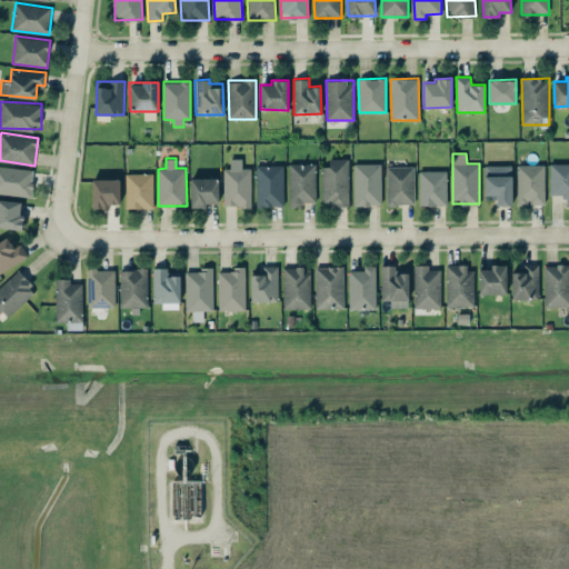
[(242,159),(230,158),(229,168),(225,168),(223,206),(251,207),(251,168),(241,168),(242,159)]
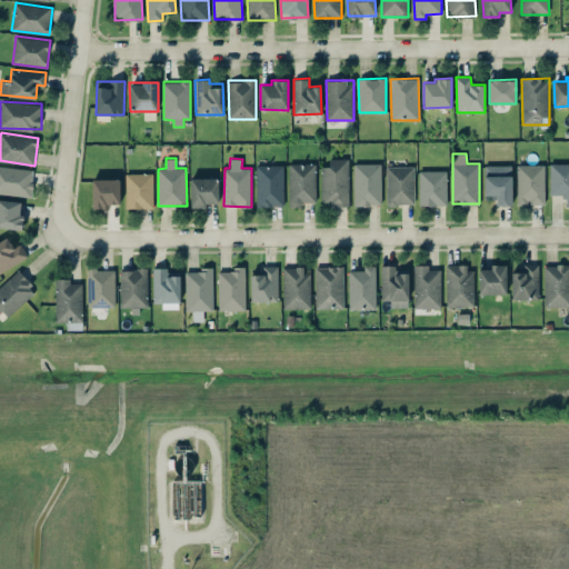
[(321,166),(321,205),(348,206),(349,159),(330,158),(329,167),(321,166)]
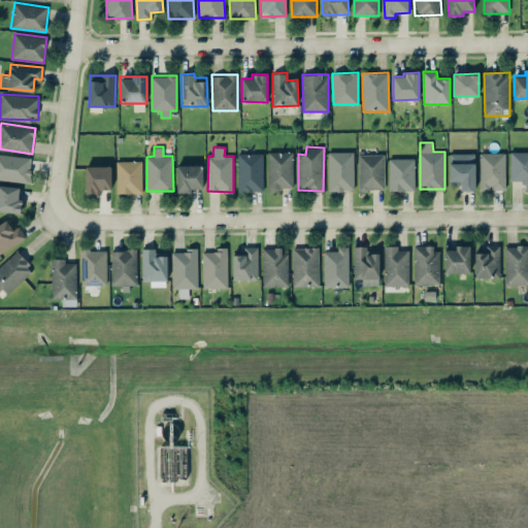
[(527,189),(527,151),(510,152),(510,180),(524,180),(524,190),(527,189)]
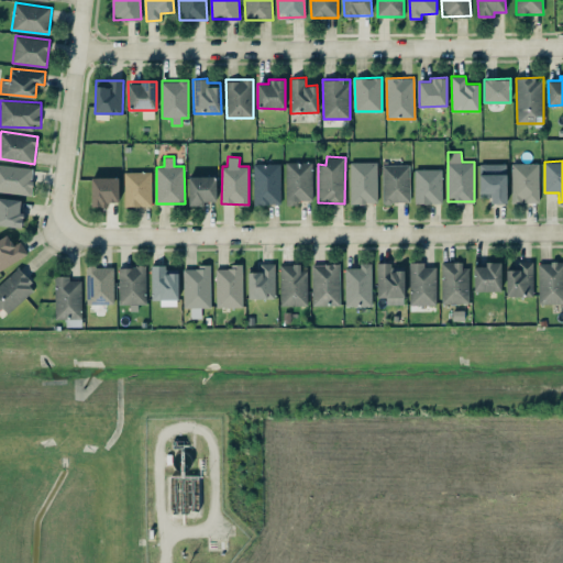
[(312,162),(286,162),(286,202),(312,201),(312,162)]
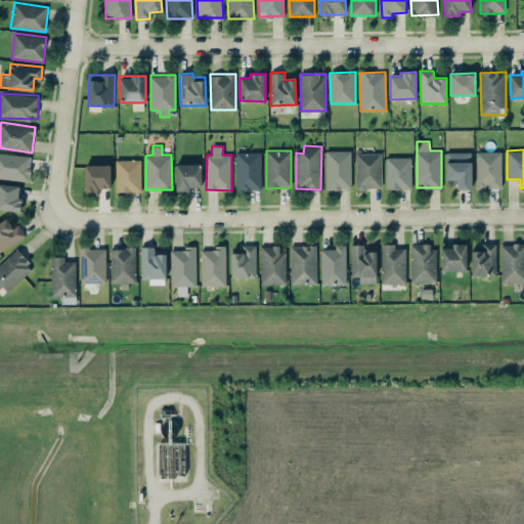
[(351,150),(325,150),(326,189),(351,188),(351,150)]
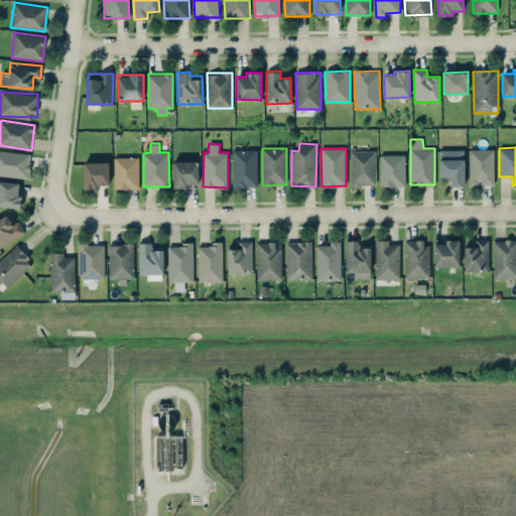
[(31,154),(0,149),(0,174),(27,179),(31,154)]
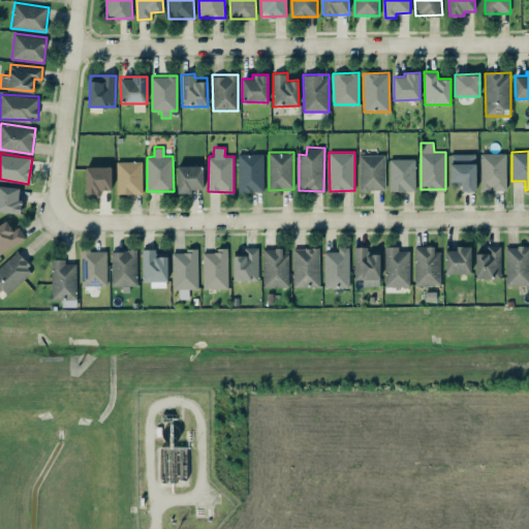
[(263,153),(238,154),(239,192),(263,191),(263,153)]
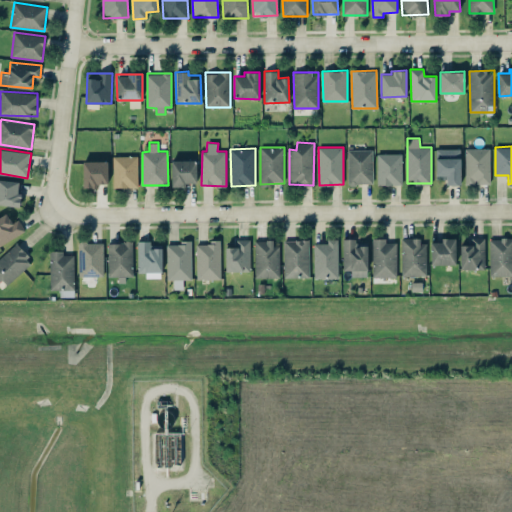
[(461,184),(460,148),(435,149),(436,180),(446,179),(446,184),(461,184)]
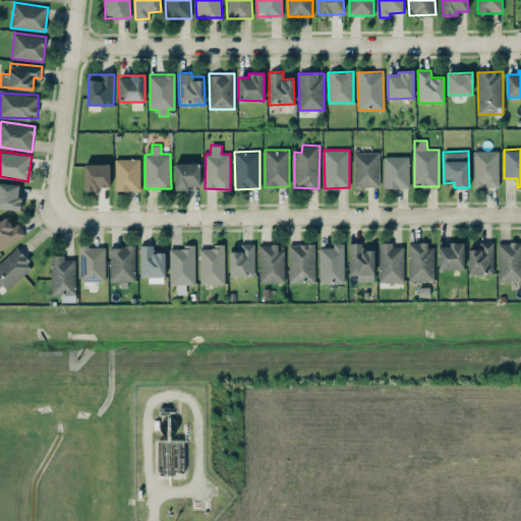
[(474,187),(499,187),(498,151),(473,151),(474,187)]
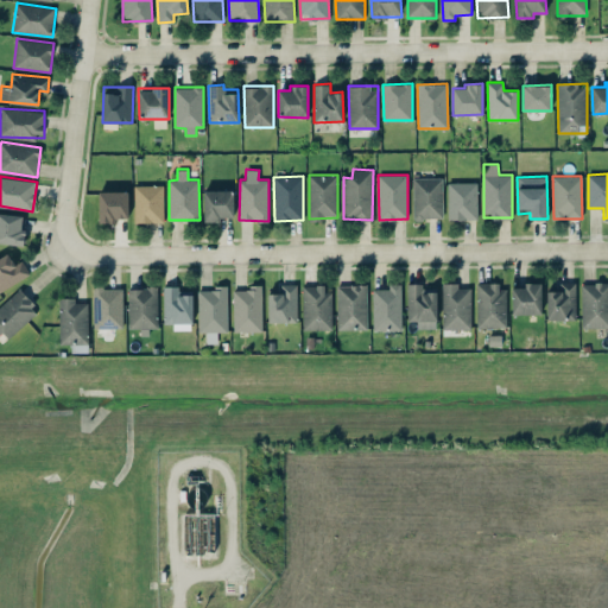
[(442,177),(412,177),(413,219),(443,219),(442,177)]
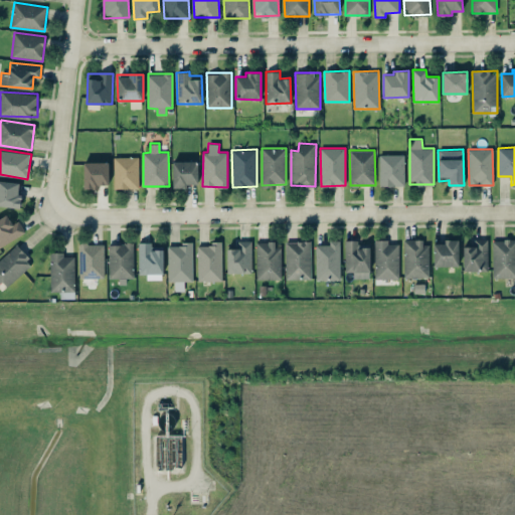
[(403,154),(379,154),(379,185),(404,185),(403,154)]
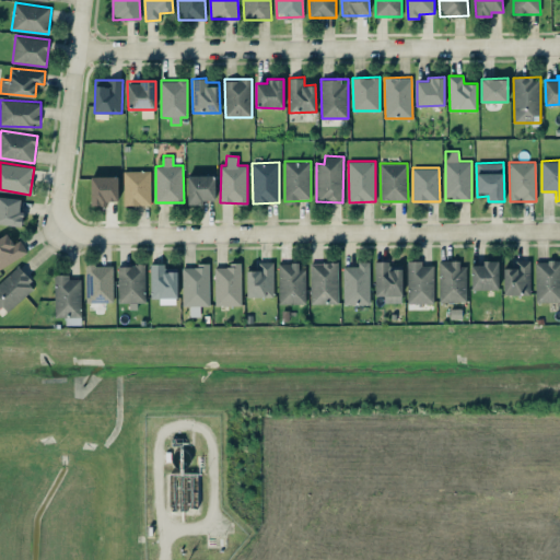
[(125,205),(151,205),(150,171),(124,171),(125,205)]
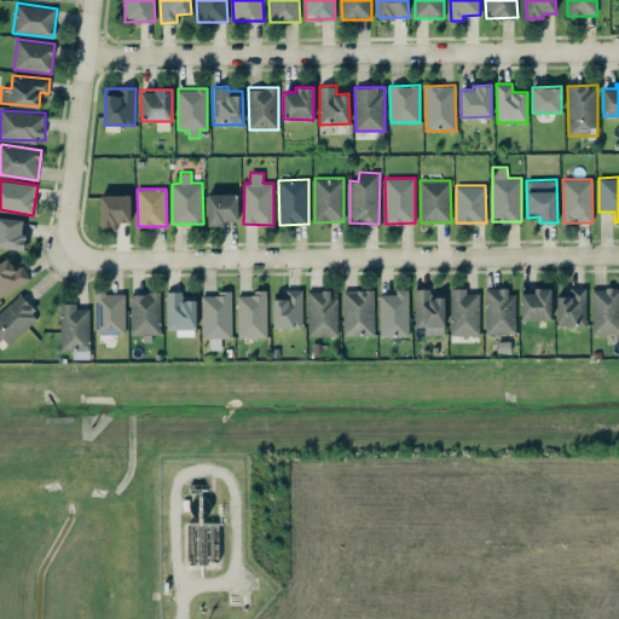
[(208,224),(238,224),(237,194),(207,194),(208,224)]
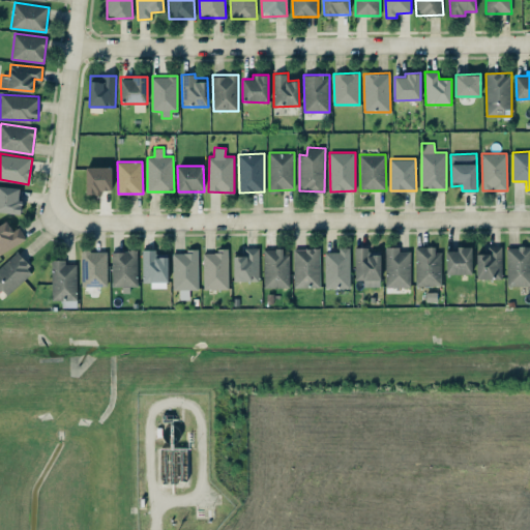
[(86,194),(101,194),(101,189),(112,190),(112,167),(86,167),(86,194)]
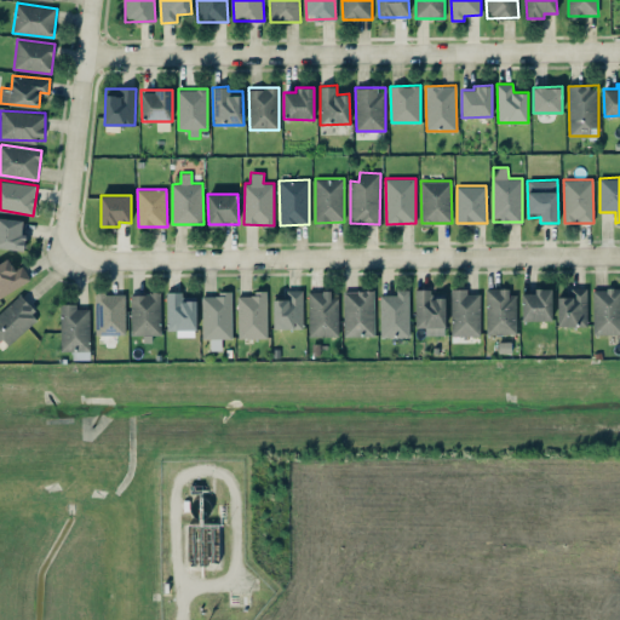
[(23,219),(0,217),(0,247),(24,250),(26,233),(22,233),(23,219)]
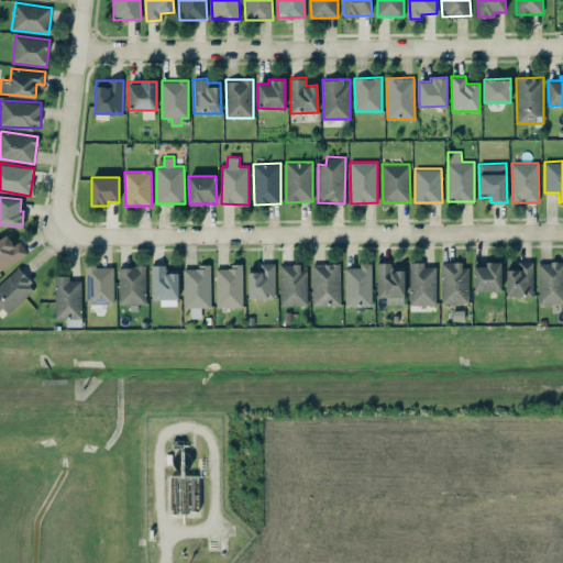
[(0,271),(28,254),(19,241),(14,245),(7,233),(0,238),(0,271)]
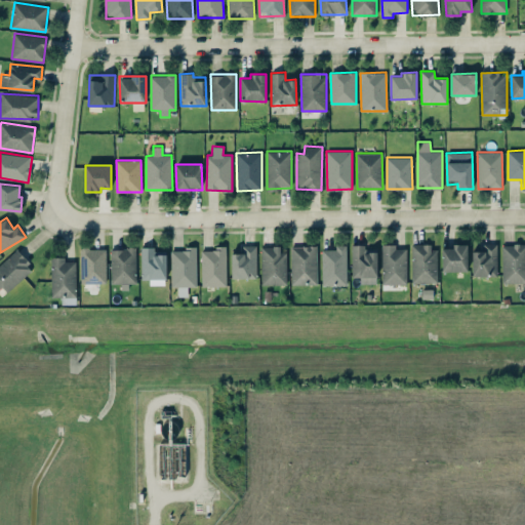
[(472,251),(472,275),(497,275),(497,243),(484,244),(484,251),(472,251)]
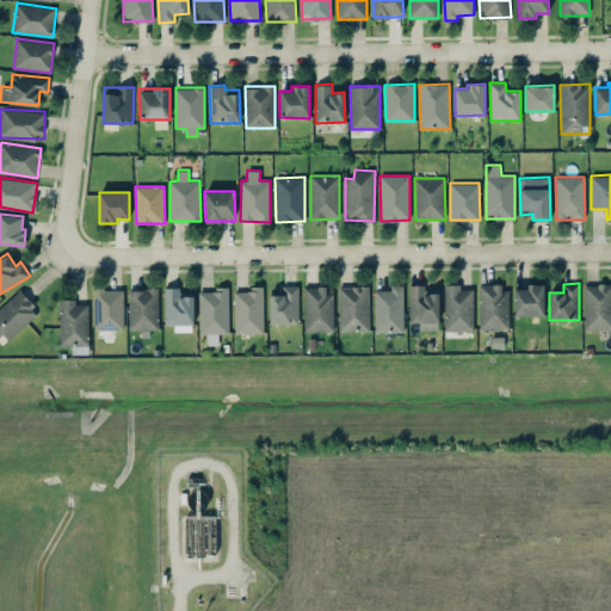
[(409,322),(419,322),(419,329),(439,329),(438,289),(424,289),(424,284),(409,284),(409,322)]
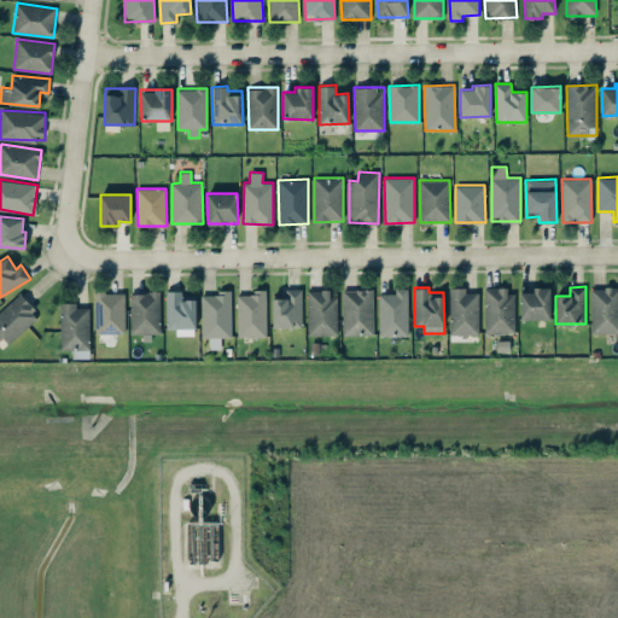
[(479,334),(478,292),(466,292),(466,287),(449,287),(450,336),(479,334)]
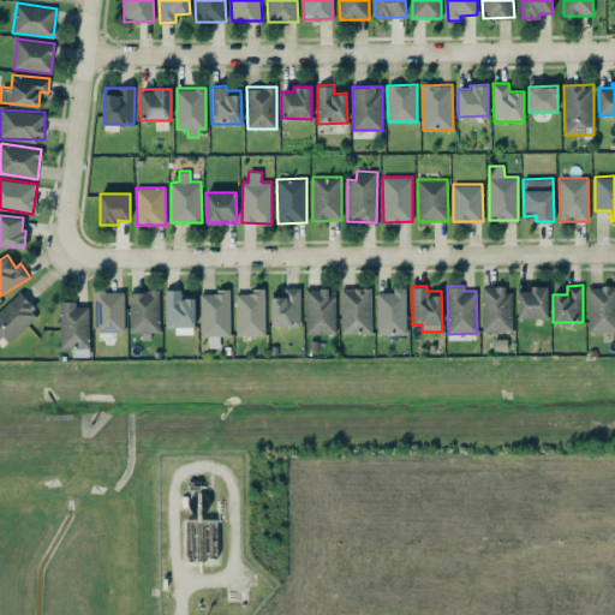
[(511,286),(482,286),(483,332),(511,330),(511,286)]
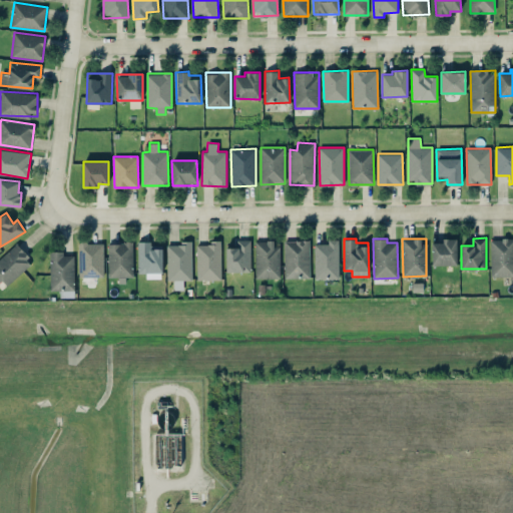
[(432,266),(457,265),(457,238),(442,238),(442,242),(432,242),(432,266)]
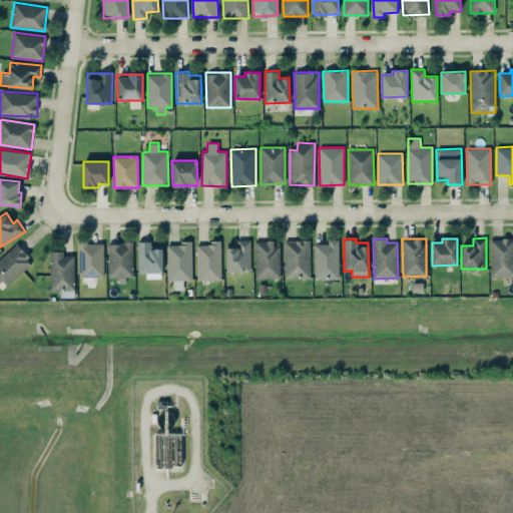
[(512,276),(512,238),(490,238),(491,277),(512,276)]
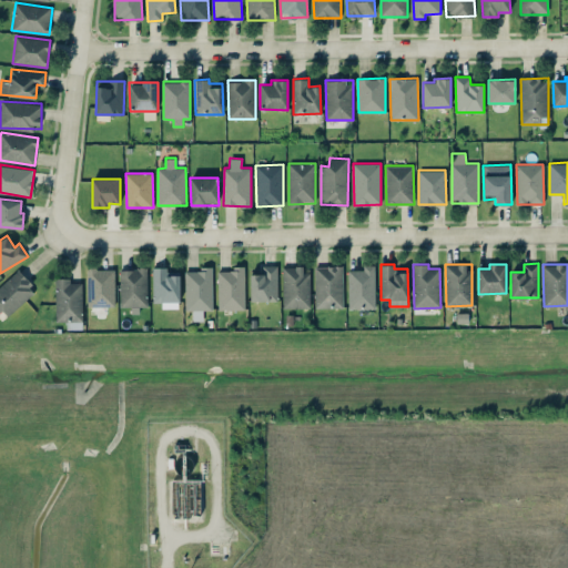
[(245,310),(244,265),(233,266),(233,271),(217,271),(219,310),(245,310)]
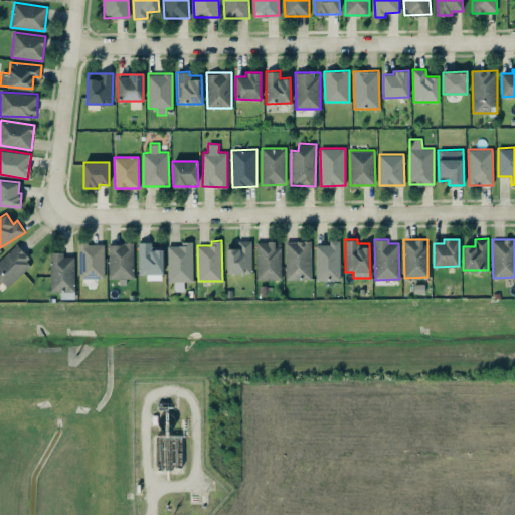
[(227,273),(251,273),(251,240),(238,240),(238,247),(226,247),(227,273)]
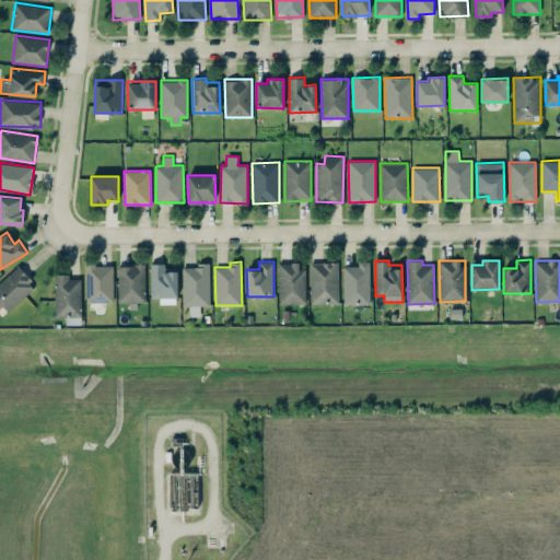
[(370,304),(370,261),(358,261),(358,266),(342,266),(343,305),(370,304)]
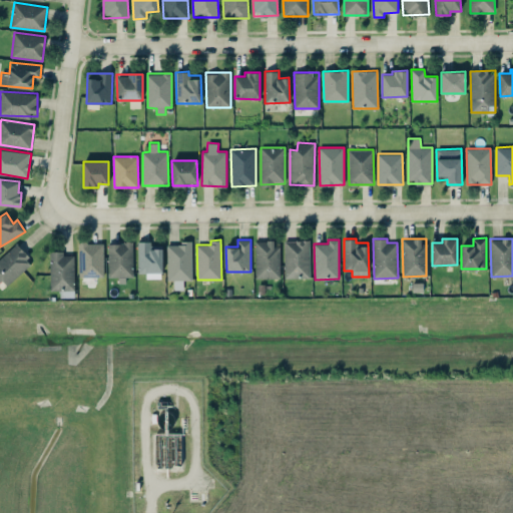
[(192,281),(191,240),(179,240),(180,244),(167,244),(167,281),(178,281),(192,281)]
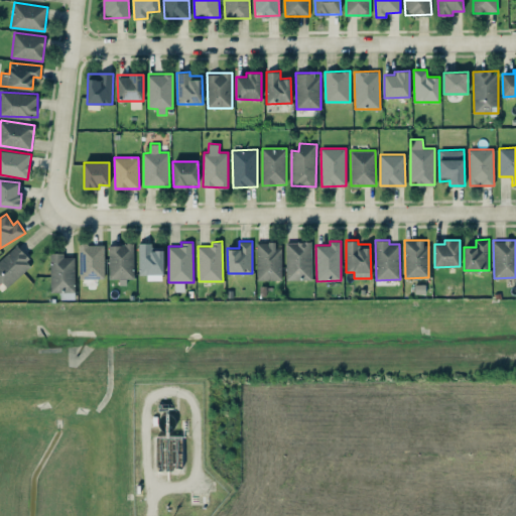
[(280,279),(280,242),(257,242),(257,280),(280,279)]
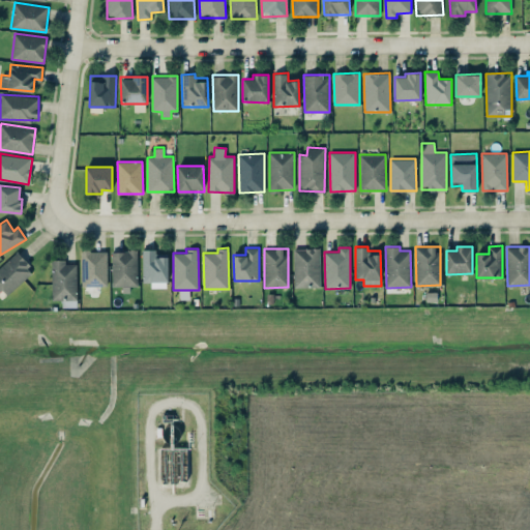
[(293,248),(294,288),(321,287),(319,248),(293,248)]
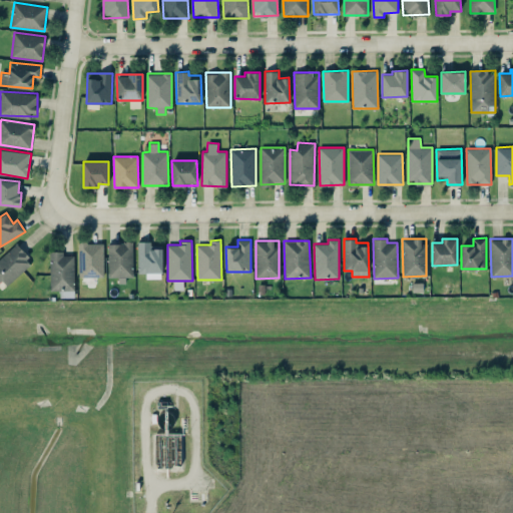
[(138,274),(163,273),(162,244),(150,244),(150,241),(137,241),(138,274)]
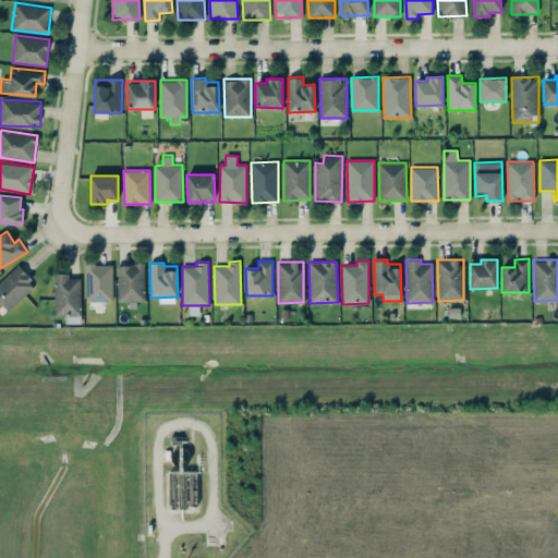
[(85,301),(112,301),(112,264),(86,264),(85,301)]
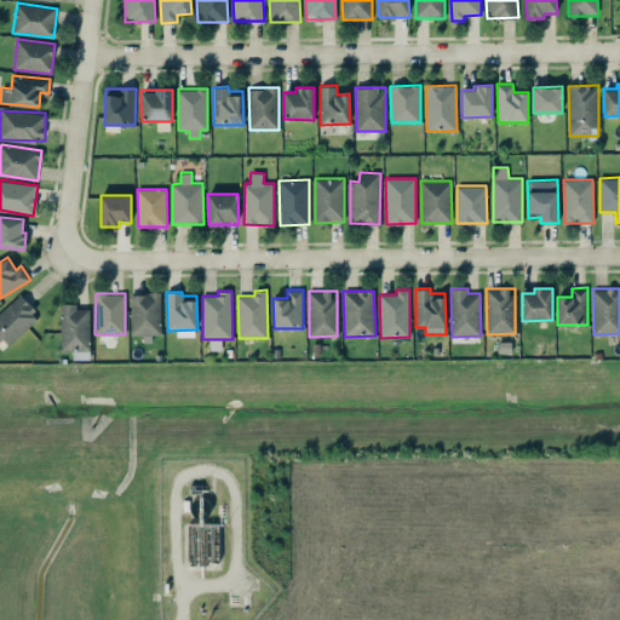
[(161,334),(161,293),(130,293),(131,334),(161,334)]
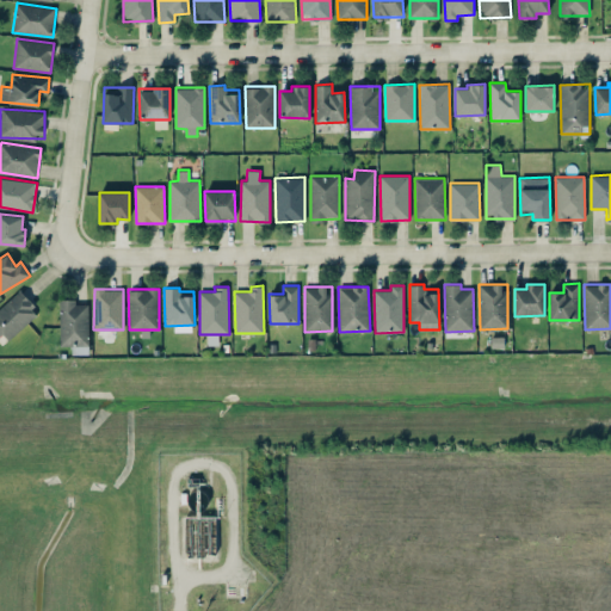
[(0,307),(0,339),(5,344),(38,312),(18,290),(0,307)]
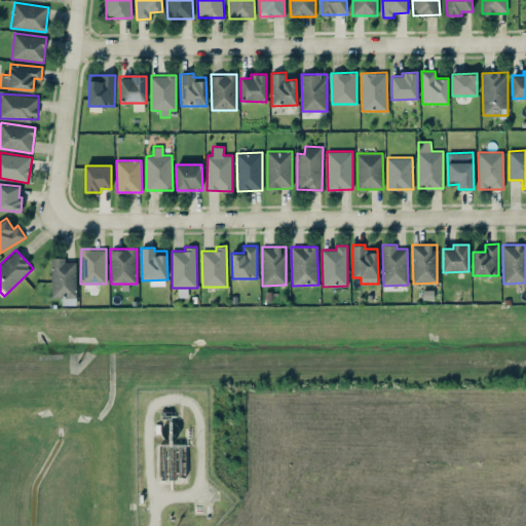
[(76,262),(66,262),(66,258),(51,258),(51,298),(76,298),(76,262)]
